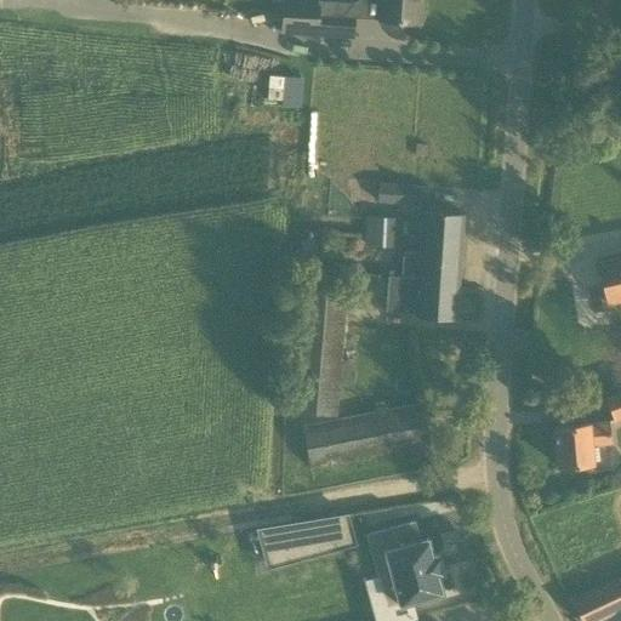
[(354,13),(322,12),(322,0),(283,0),(283,1),(269,0),(268,13),(281,13),(280,32),(353,36),(354,13)]
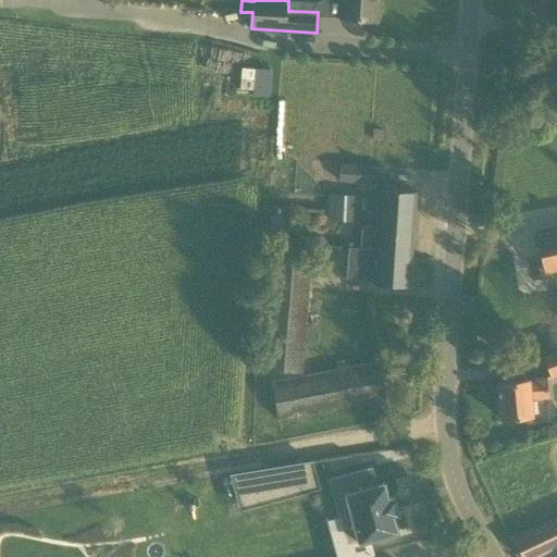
[(321,0),(320,15),(337,16),(355,19),(376,20),(376,0),(321,0)]
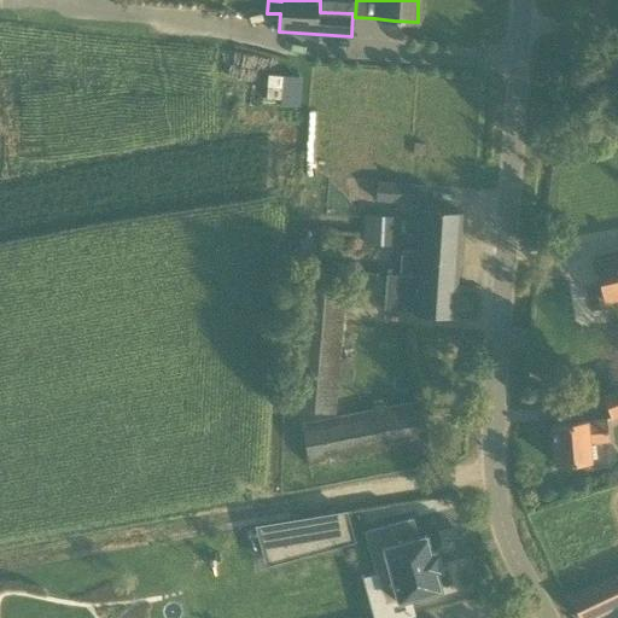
[(304,103),(305,74),(270,73),(269,101),(304,103)]
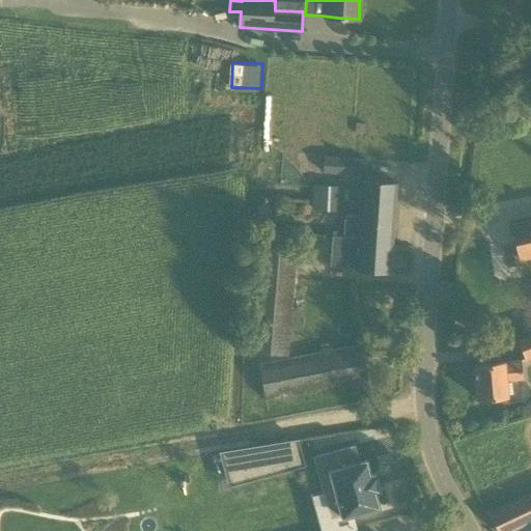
[(340,159),(325,158),(324,172),(365,175),(366,161),(340,159)]
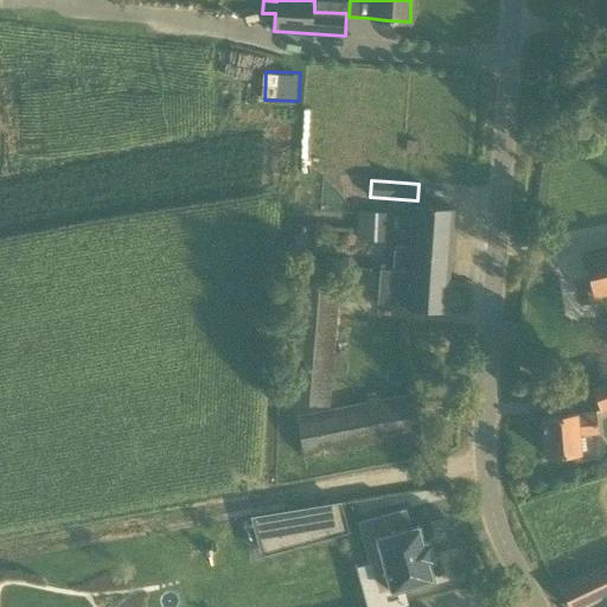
[(393,272),(447,276),(452,209),(428,208),(413,205),(409,248),(395,247),(393,272)]
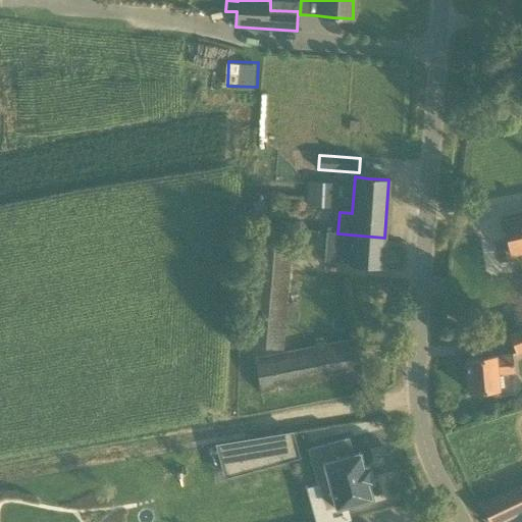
[(338,185),(306,183),(305,205),(337,207),(338,185)]
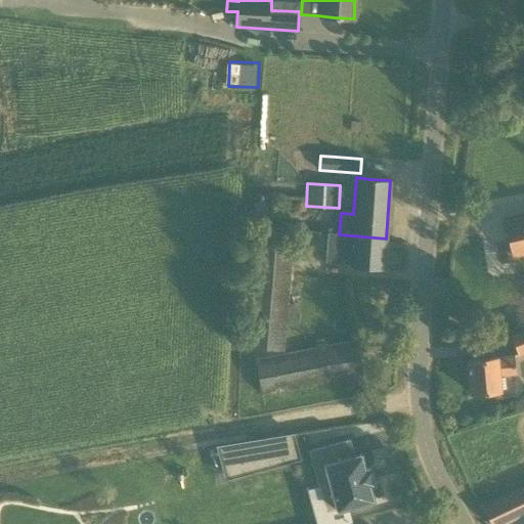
[(523,253),(523,216),(504,221),(513,257),(523,253)]
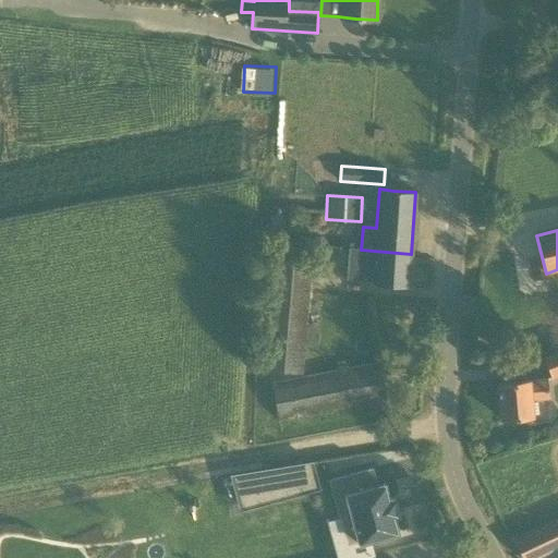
[(411,254),(361,250),(349,249),(347,279),(372,281),(372,283),(409,286),(411,254)]
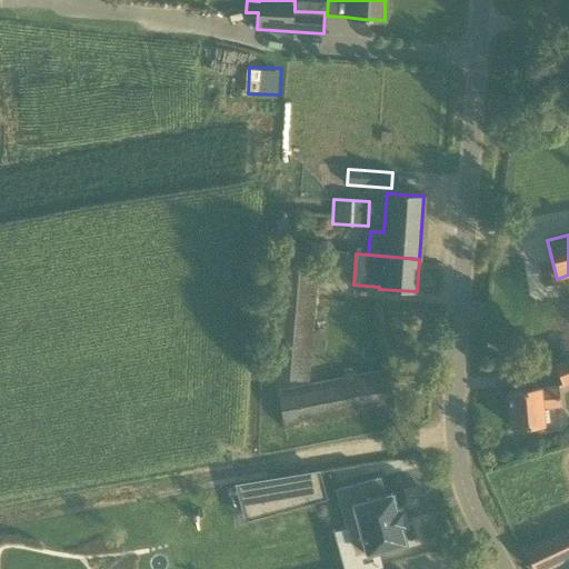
[(311,329),(316,269),(279,266),(269,376),(307,379),(309,351),(323,352),(326,330),(311,329)]
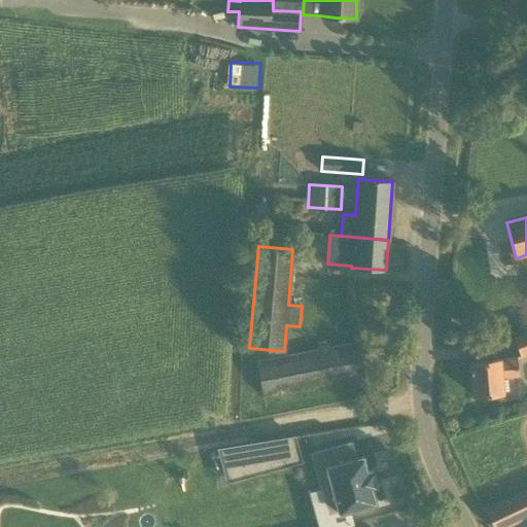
[(526,331),(514,338),(522,358),(526,355),(526,331)]
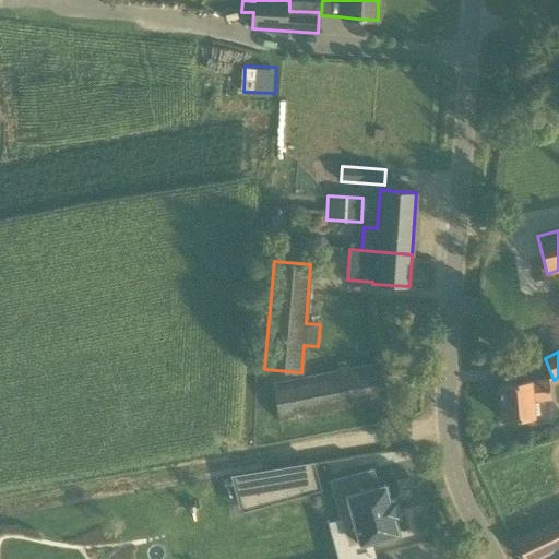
[(366,404),(387,400),(380,364),(358,367),(272,382),(278,419),(366,404)]
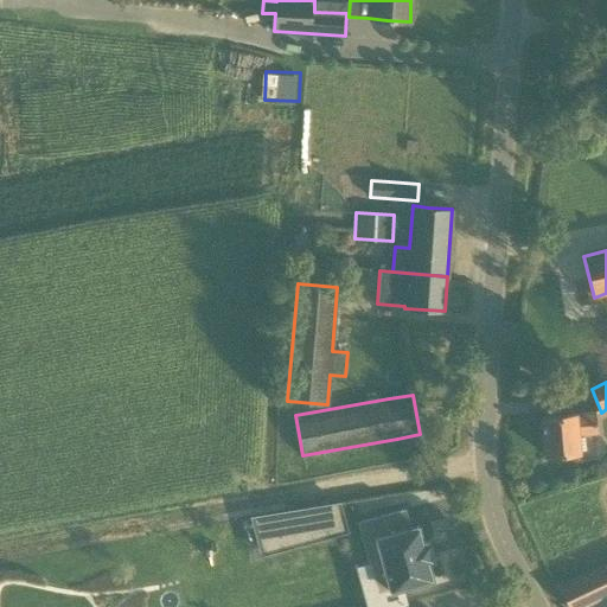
[(545,457),(569,454),(577,453),(579,458),(598,455),(602,451),(600,436),(595,433),(596,433),(594,411),(566,415),(542,417),(545,457)]
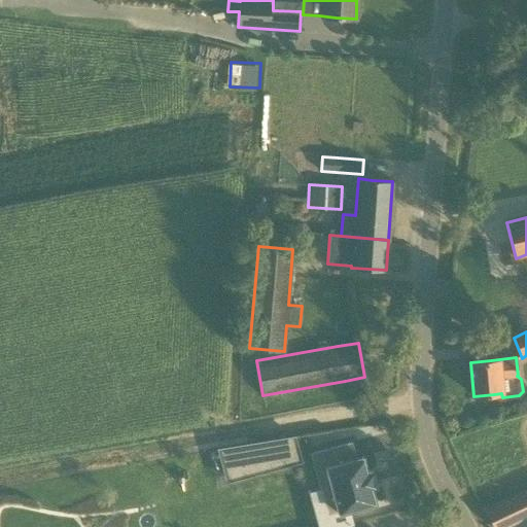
[(343,428),(310,433),(312,448),(345,443),(343,428)]
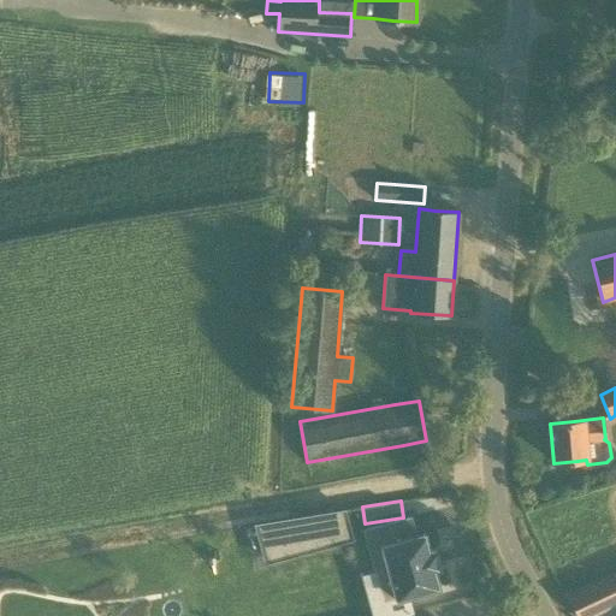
[(349,507),(259,520),(265,556),(354,543),(349,507)]
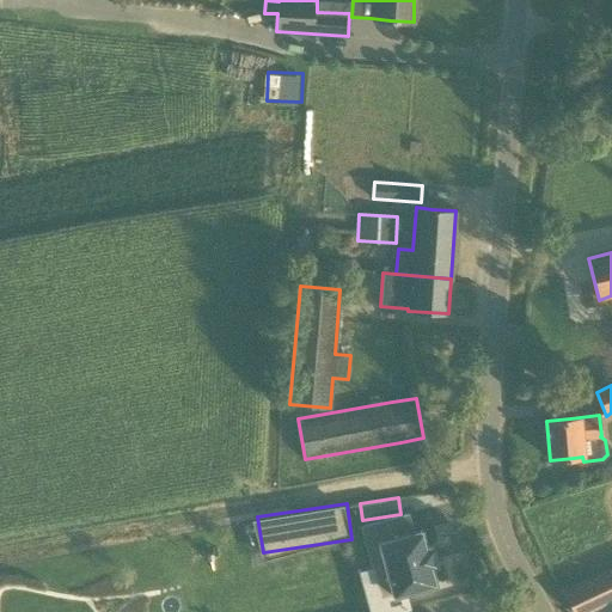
[(377,568),(380,567),(389,564),(396,594),(438,583),(433,565),(439,564),(434,548),(428,549),(424,531),(415,533),(410,514),(366,525),(377,568)]
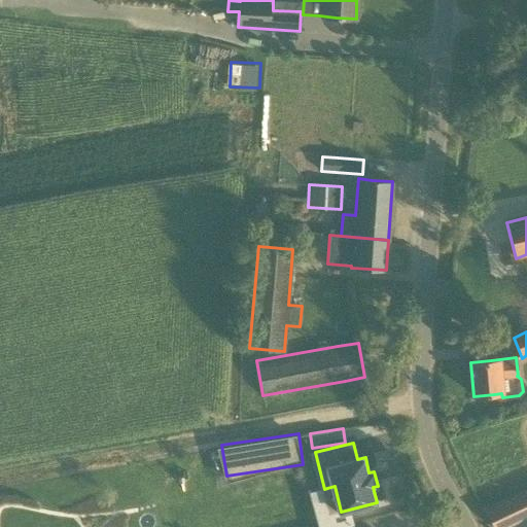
[(501,503),(487,511),(494,526),(501,526),(511,523),(515,521),(526,515),(526,491),(524,493),(505,501),(501,503)]
